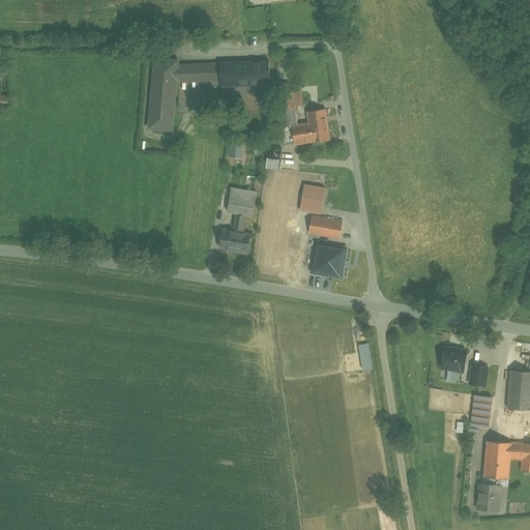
[(178,61),(156,59),(150,127),(172,129),(176,82),(222,80),(222,86),(270,85),(269,61),(221,63),(221,64),(177,65),(178,61)]
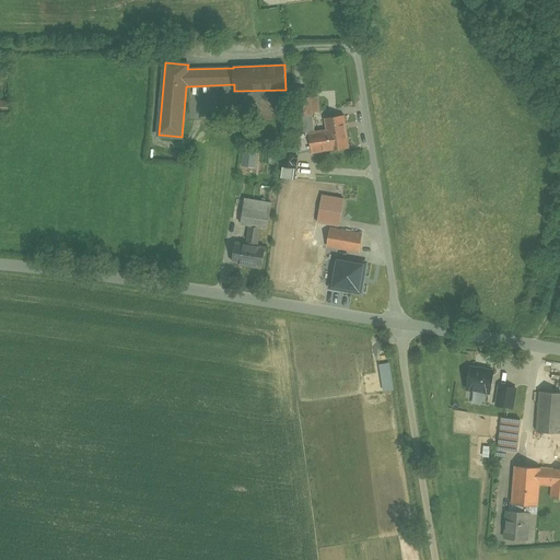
[(318,96),(296,97),(298,115),(307,115),(313,115),(313,112),(319,112),(318,96)]
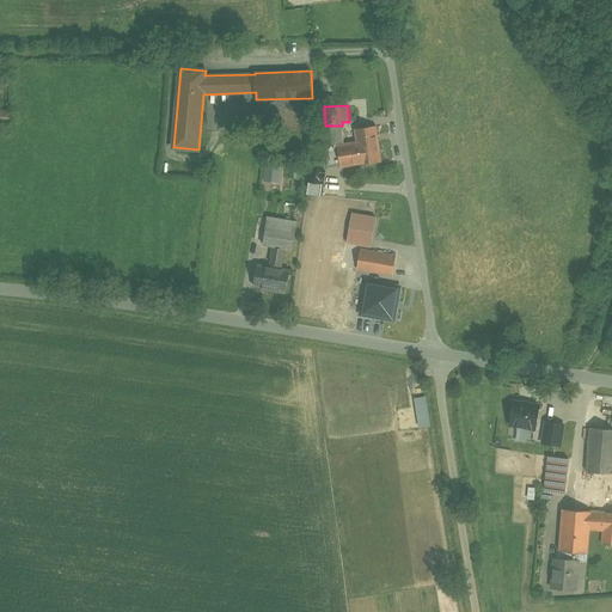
[(0,122),(12,123),(12,109),(0,109),(0,122)]
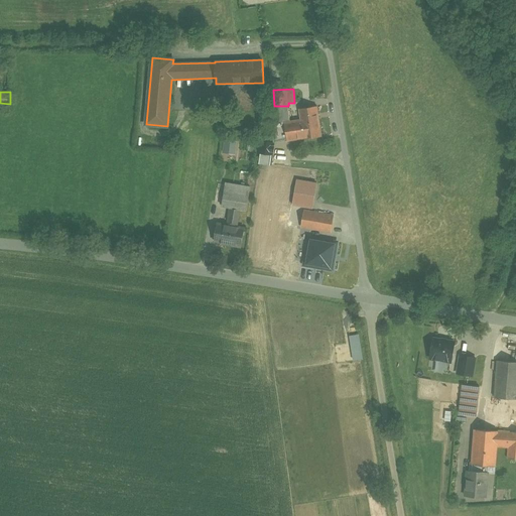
[(283,106),(274,106),(272,106),(272,115),(277,115),(283,115),(283,106)]
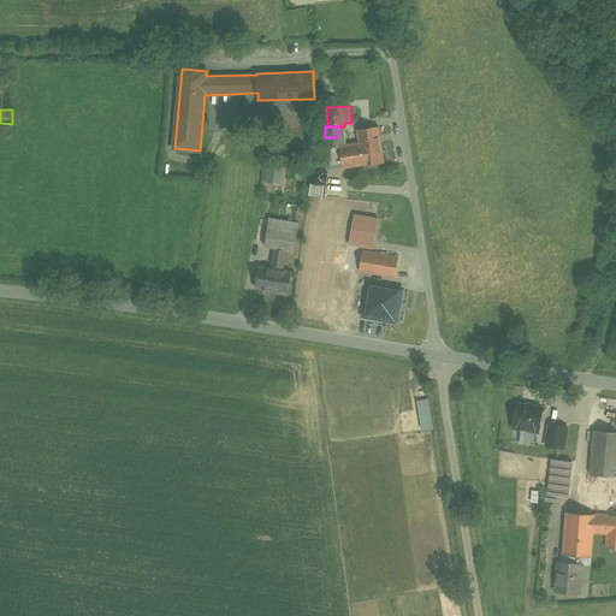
[(379,126),(357,130),(360,142),(341,146),(344,169),(362,165),(384,163),(379,126)]
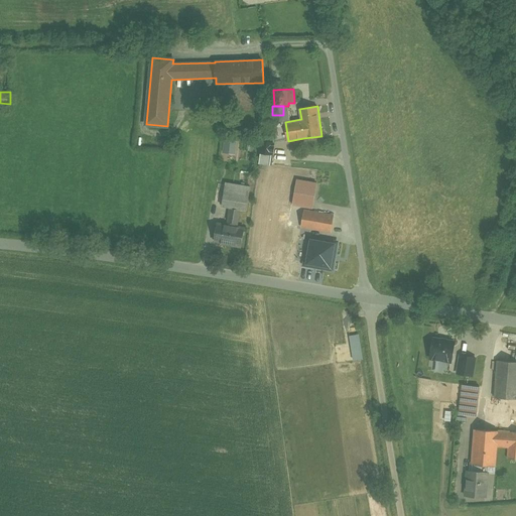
[(226,153),(239,153),(239,140),(226,140),(226,153)]
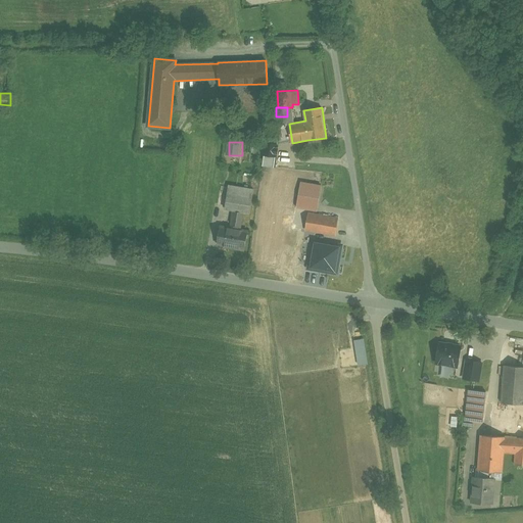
[(278,144),(266,143),(264,155),(276,156),(278,144)]
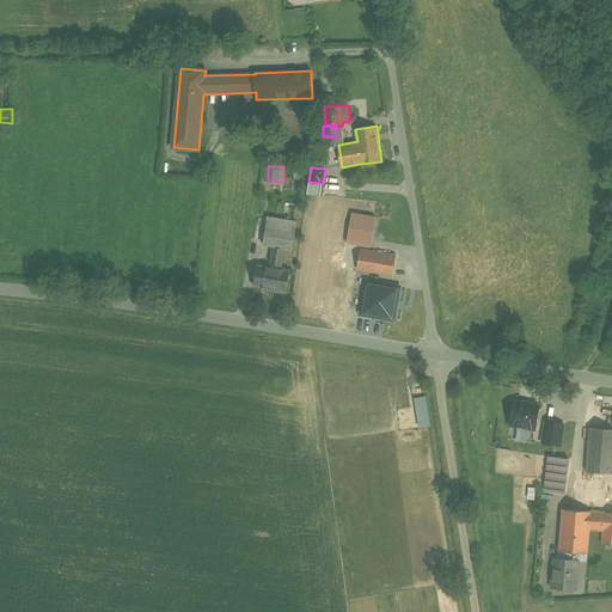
[(298,221),(268,216),(263,244),(274,246),(285,248),(293,250),(298,221)]
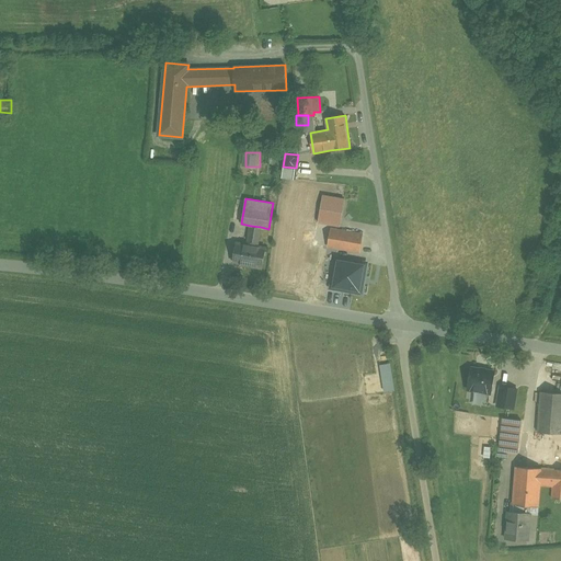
[(261,227),(251,226),(248,245),(258,247),(261,227)]
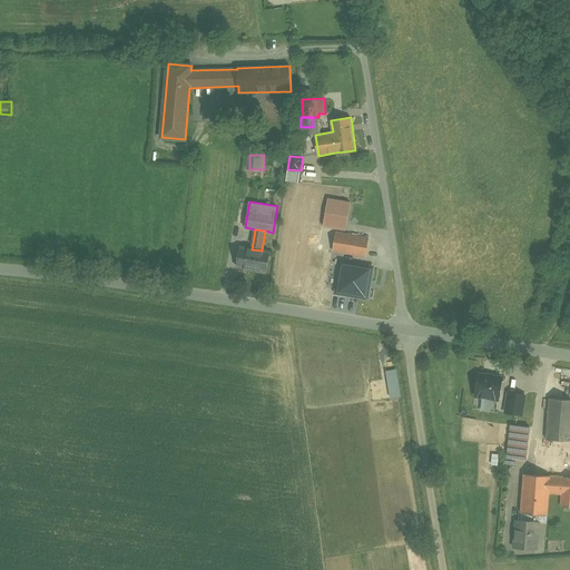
[(354,236),(336,233),(333,251),(349,253),(351,253),(354,236)]
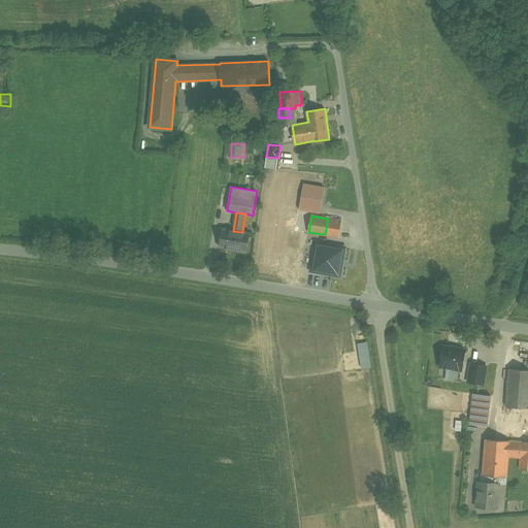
[(341,221),(328,219),(325,234),(333,236),(338,237),(341,221)]
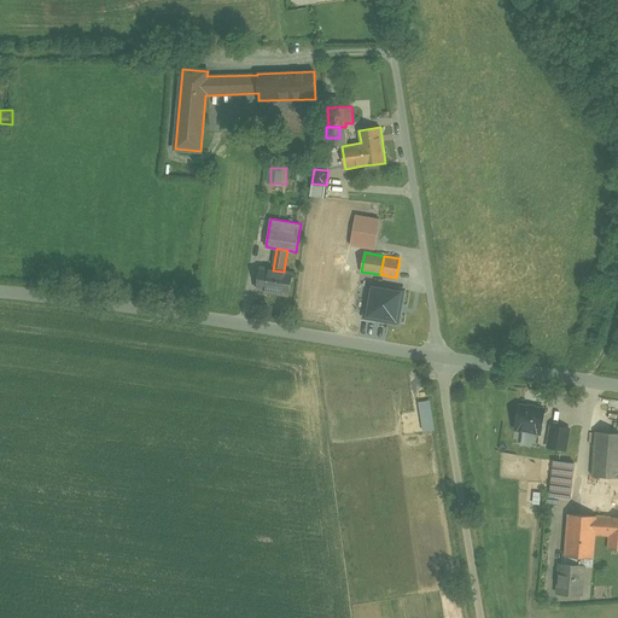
[(273,270),(260,268),(256,287),(270,290),(270,291),(270,292),(289,296),(292,273),(284,272),(273,270)]
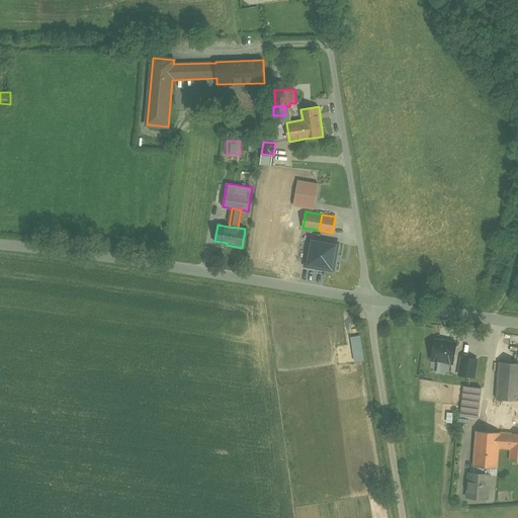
[(319,230),(317,230),(315,243),(314,242),(311,260),(333,264),(336,246),(324,244),(327,232),(319,230)]
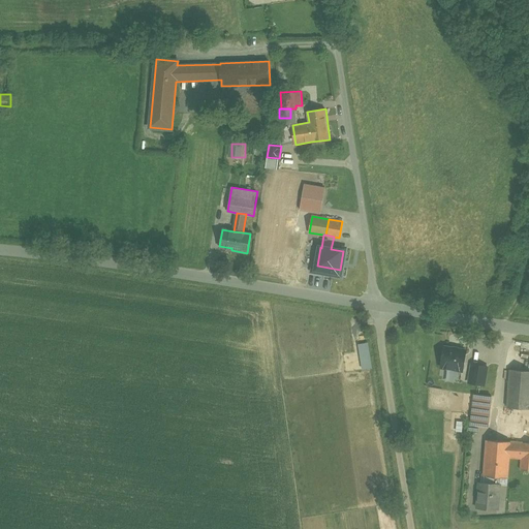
[(371,342),(362,343),(365,369),(374,368),(371,342)]
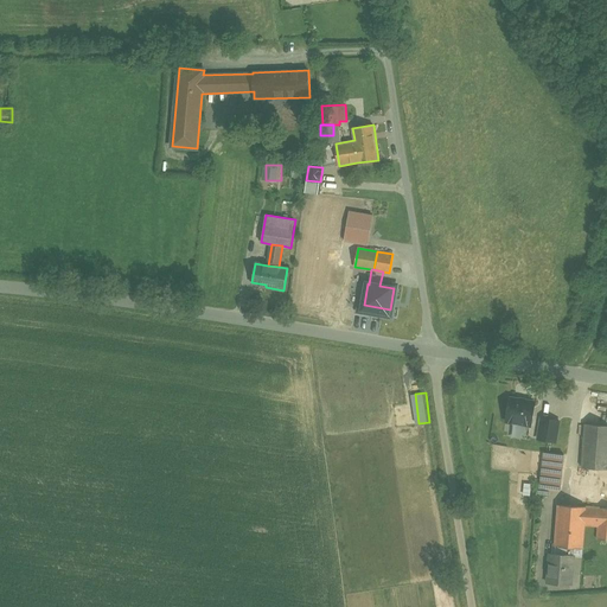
[(530,426),(535,402),(510,398),(506,421),(512,422),(515,425),(522,426),(524,425),(530,426)]
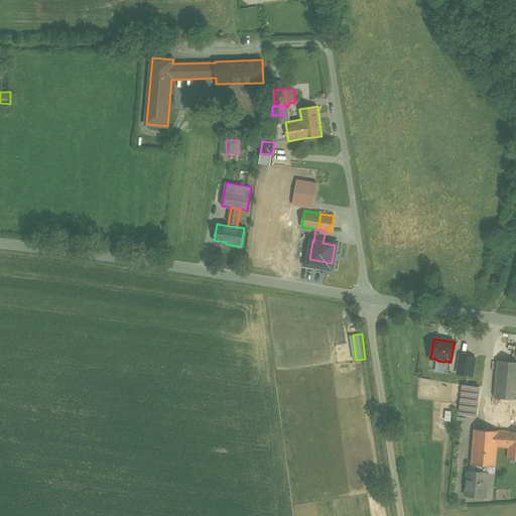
[(515,362),(497,361),(495,397),(515,399),(515,362)]
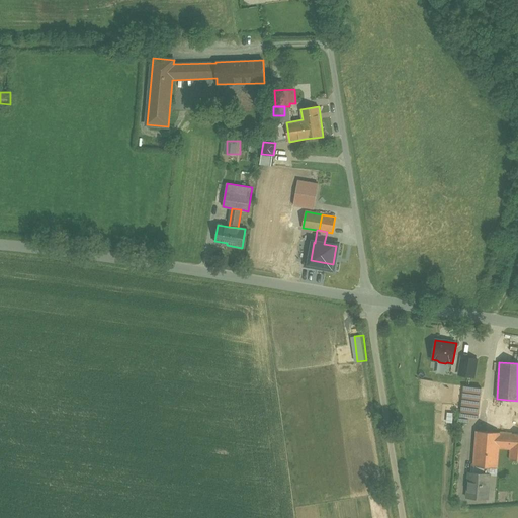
[(482,387),(464,385),(461,417),(469,418),(478,419),(482,387)]
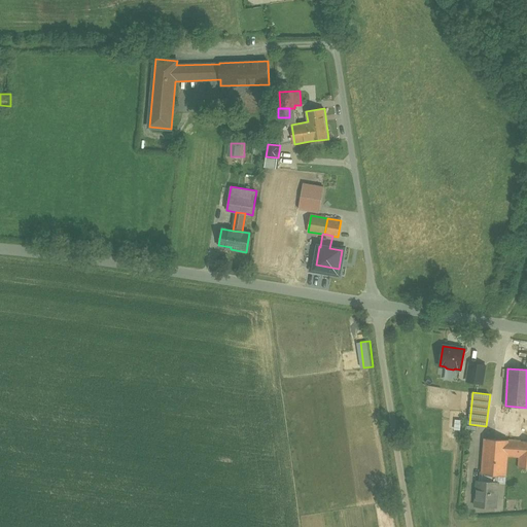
[(526,441),(485,438),(484,455),(491,456),(500,457),(500,454),(507,455),(507,456),(519,457),(519,468),(526,468),(526,441)]
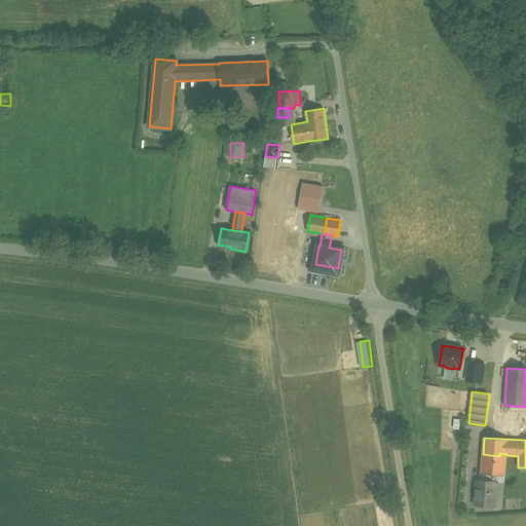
[(490,455),(483,454),(481,474),(497,475),(504,476),(506,455),(506,454),(499,453),(499,456),(490,455)]
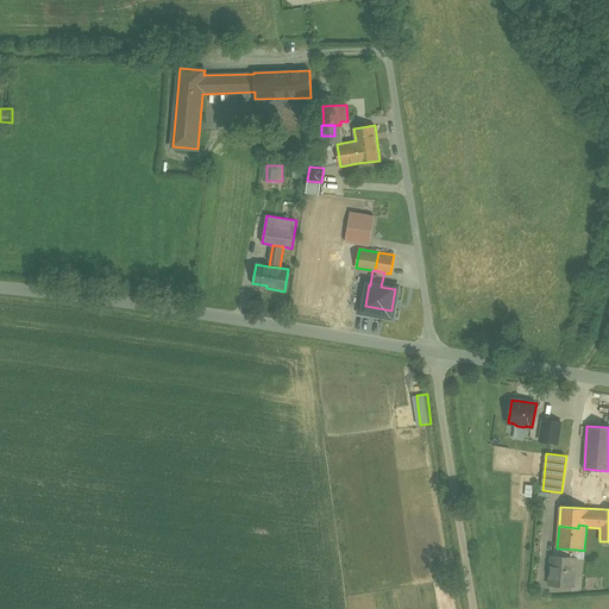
[(576,550),(557,548),(557,556),(552,556),(548,585),(563,586),(563,583),(573,584),(576,550)]
